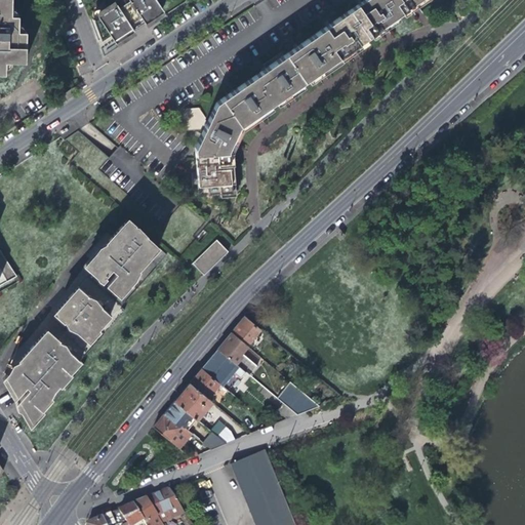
[(0,0),(0,76),(3,76),(4,63),(13,64),(26,64),(26,33),(17,34),(17,17),(10,17),(10,0),(0,0)]
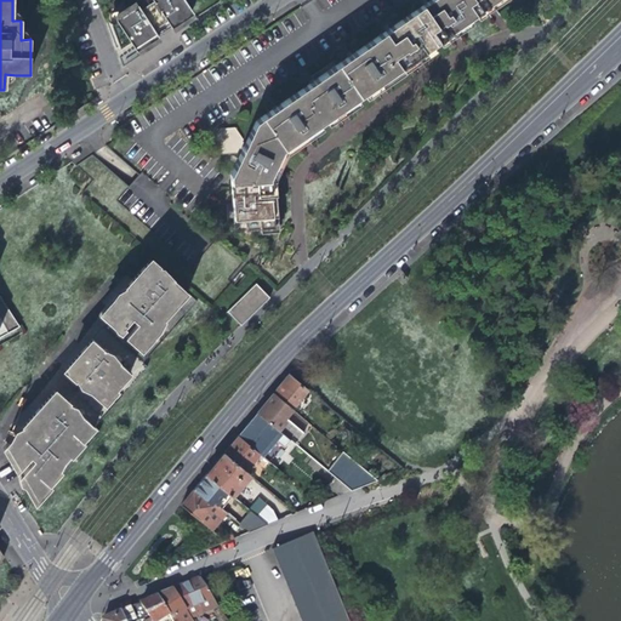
[(174,28),(195,15),(186,1),(186,0),(149,0),(158,11),(151,16),(143,6),(121,20),(123,22),(117,27),(124,52),(135,46),(136,49),(159,35),(159,34),(164,30),(172,26),(174,28)]
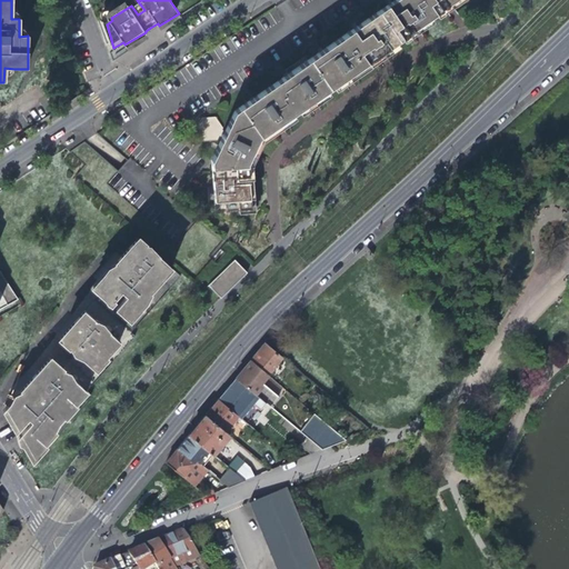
[(396,0),(369,19),(331,46),(293,71),(260,96),(235,112),(223,136),(221,135),(223,129),(217,119),(201,120),(196,131),(203,143),(218,142),(220,138),(222,139),(212,161),(217,212),(252,209),(250,187),(249,168),(257,150),(265,135),(281,123),(315,100),(355,72),(392,46),(429,20),(457,0),(396,0)]
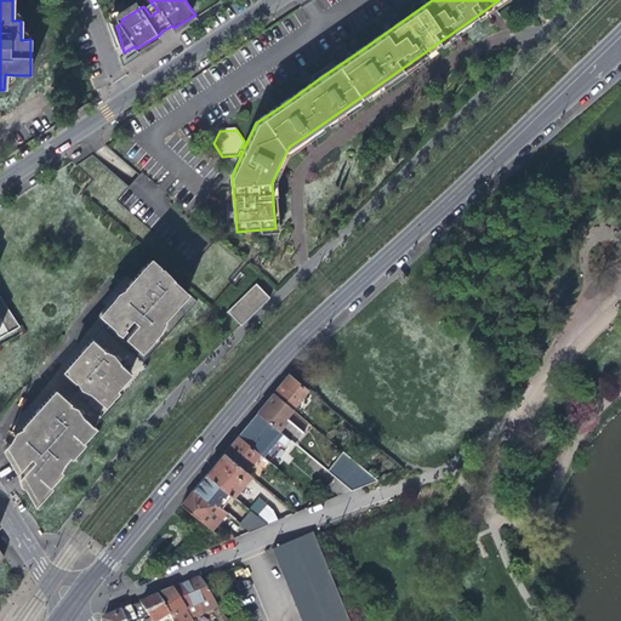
[(195,15),(174,28),(176,30),(195,17),(195,15)]
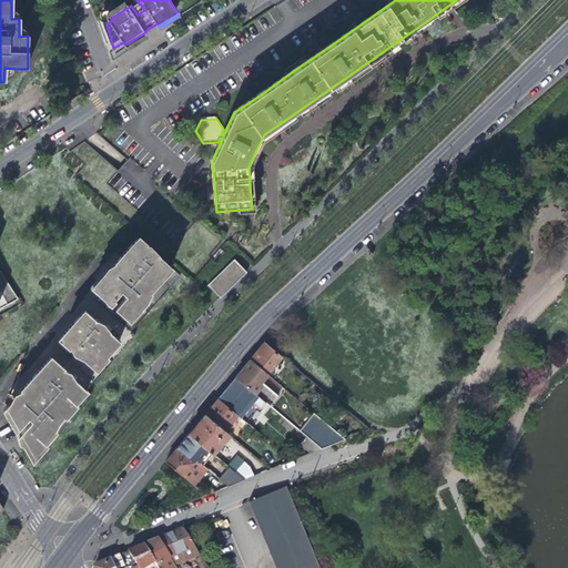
[(145,32),(124,44),(128,50),(148,37),(145,32)]
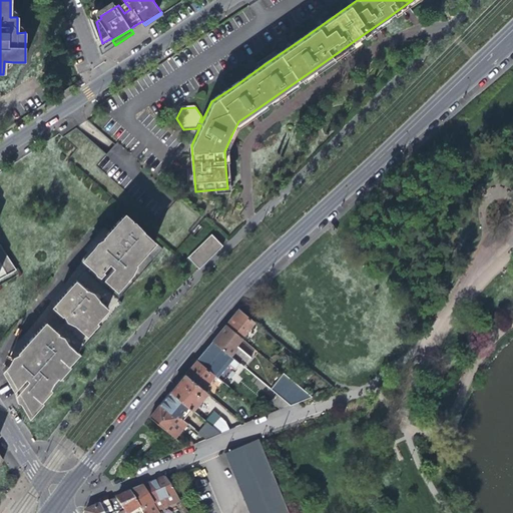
[(156,253),(118,219),(96,244),(104,246),(58,299),(65,305),(37,336),(34,334),(17,353),(23,355),(13,367),(34,386),(30,391),(40,402),(81,356),(76,352),(120,303),(116,299),(156,253)]
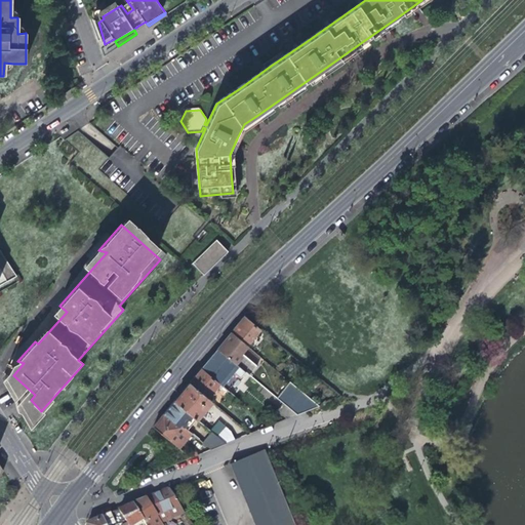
[(213,235),(188,259),(201,273),(226,248),(213,235)]
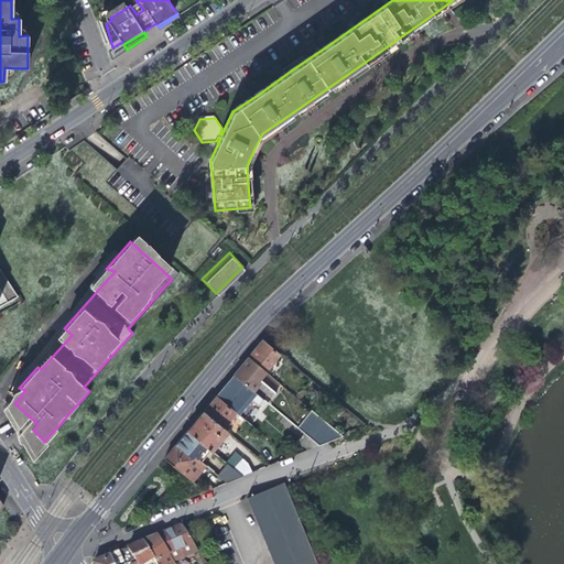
[(0,304),(17,295),(0,271),(0,304)]
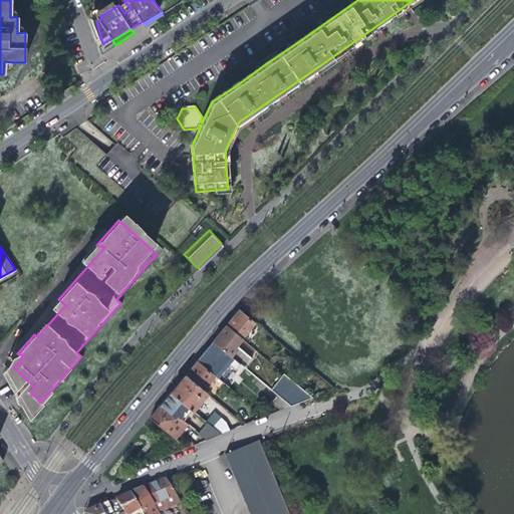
[(176,293),(174,292),(156,311),(159,315),(170,306),(166,301),(176,293)]
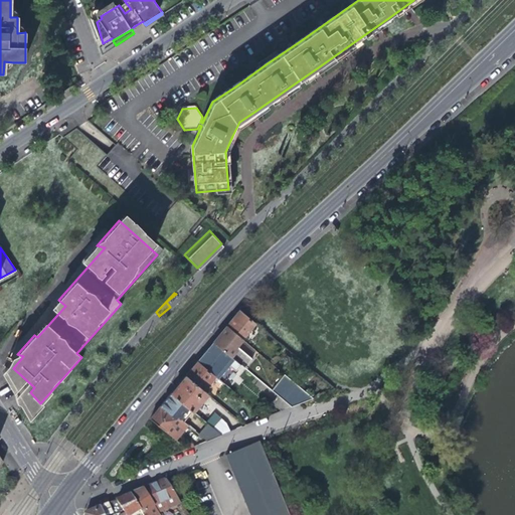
[(235,319),(228,328),(242,339),(255,323),(241,312),(235,319)]
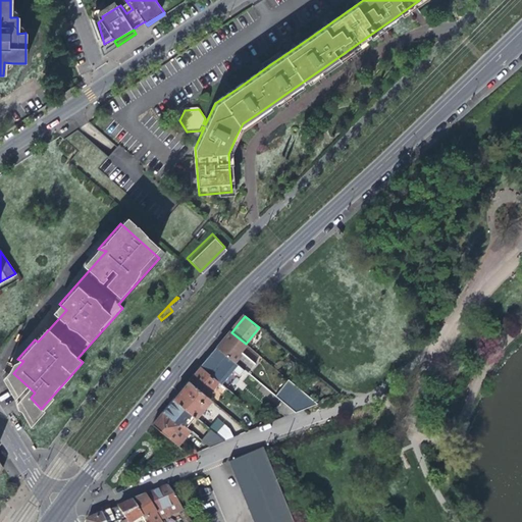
[(238,353),(246,344),(231,332),(225,340),(217,349),(245,371),(251,363),(238,353)]
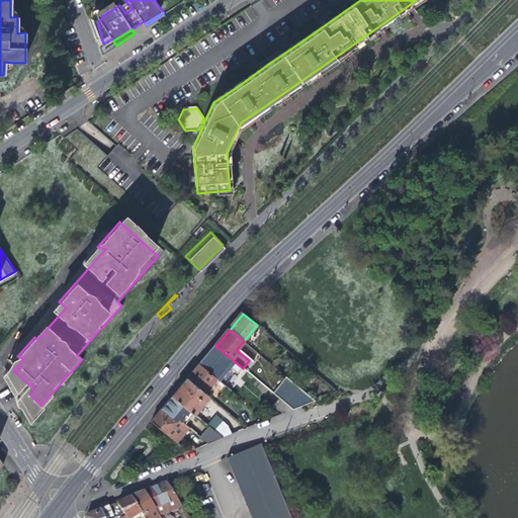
[(238,374),(243,368),(216,346),(208,354),(199,365),(217,380),(220,382),(232,368),(238,374)]
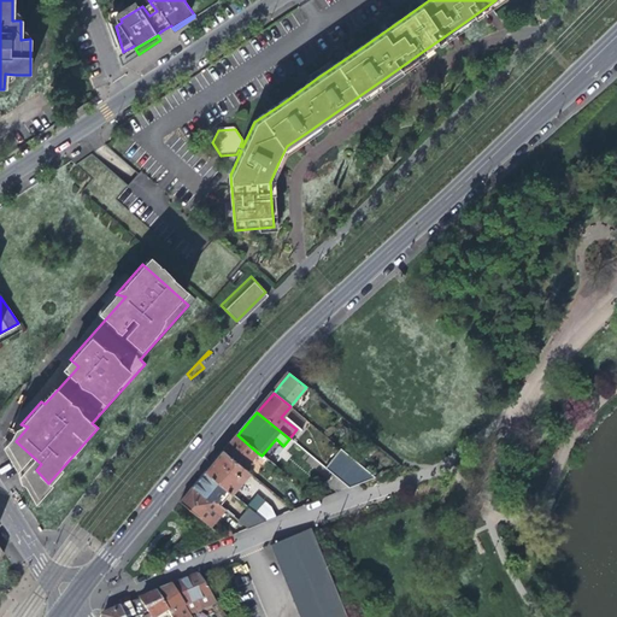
[(245,469),(258,453),(238,435),(231,442),(224,452),(245,469)]
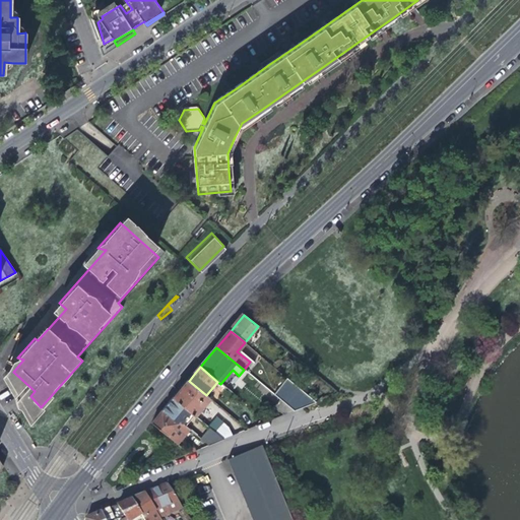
[(287,377),(273,394),(296,410),(317,401),(287,377)]
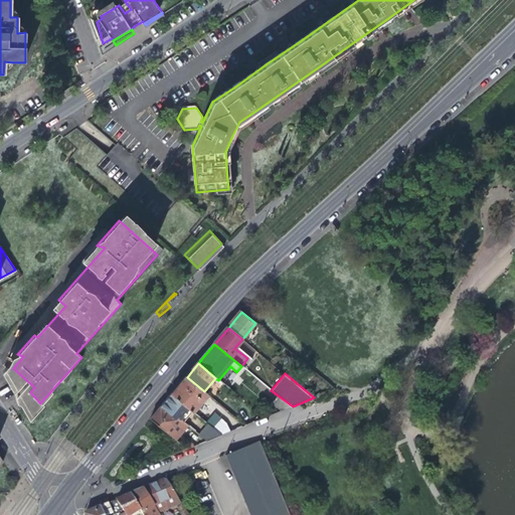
[(207,394),(204,391),(187,377),(180,385),(172,395),(192,411),(207,394)]
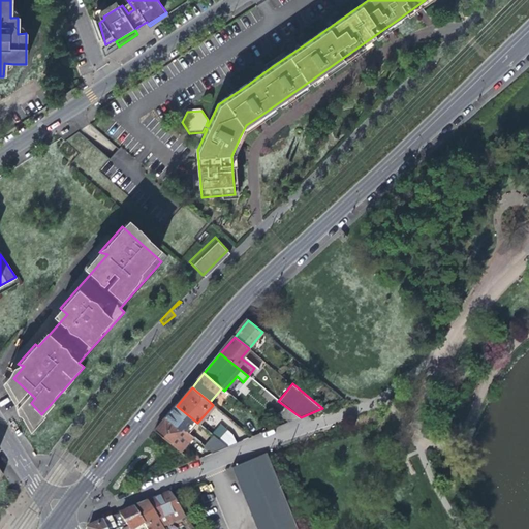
[(197,423),(177,406),(173,410),(165,418),(182,431),(183,429),(189,434),(197,423)]
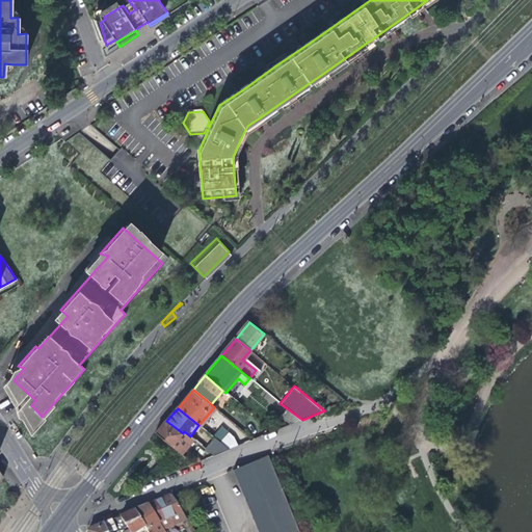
[(292,425),(300,421),(288,410),(282,418),(292,425)]
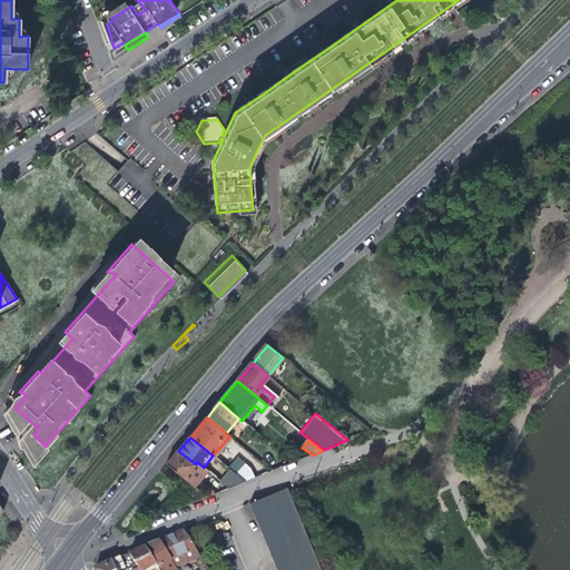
[(196,464),(178,451),(174,457),(168,464),(196,488),(209,472),(204,468),(197,462),(196,464)]
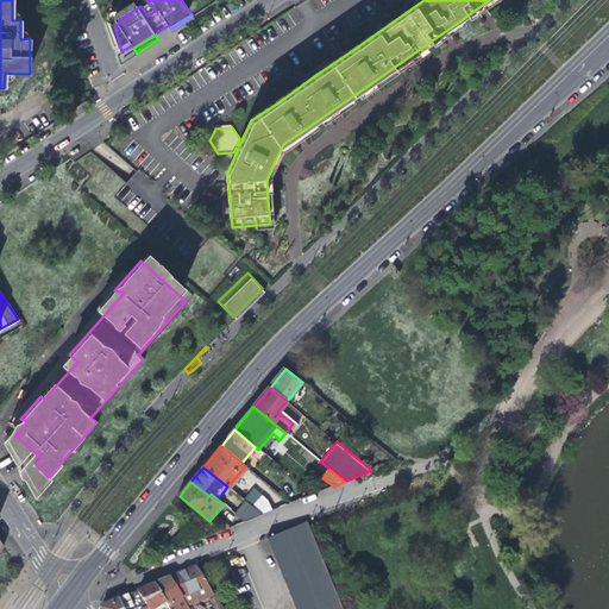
[(256,510),(263,516),(276,510),(267,501),(256,510)]
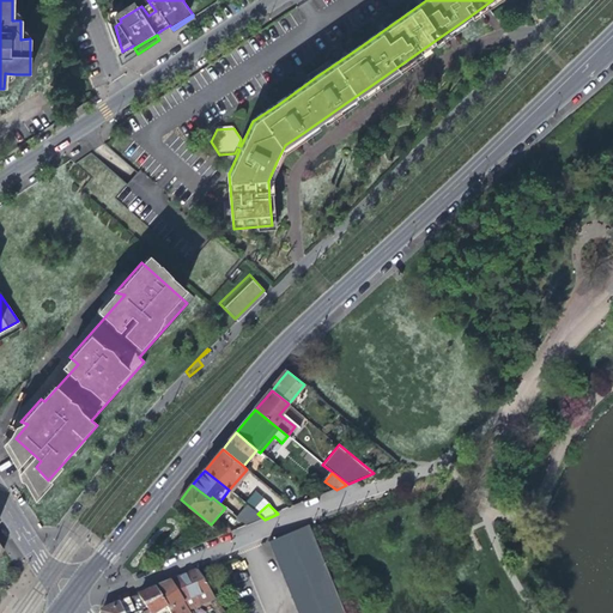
[(248,505),(237,519),(247,527),(265,520),(258,514),(248,505)]
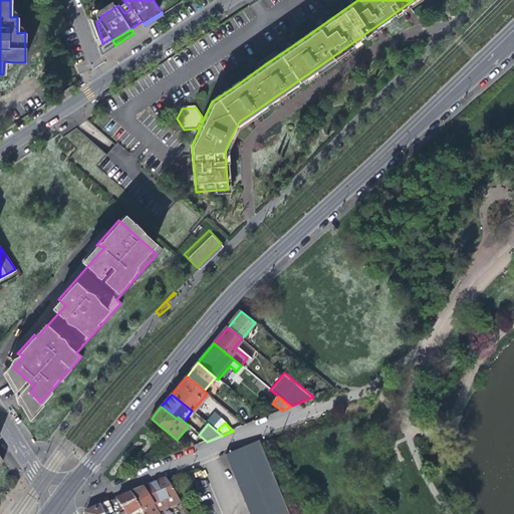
[(246,447),(227,454),(240,484),(252,513),(289,513),(259,441),(246,447)]
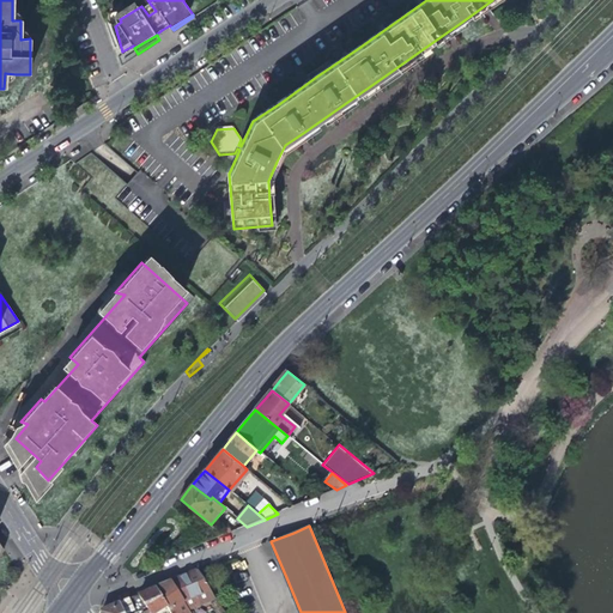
[(208,605),(211,605),(217,601),(207,587),(198,572),(184,577),(171,583),(183,602),(194,598),(196,606),(207,602),(208,605)]
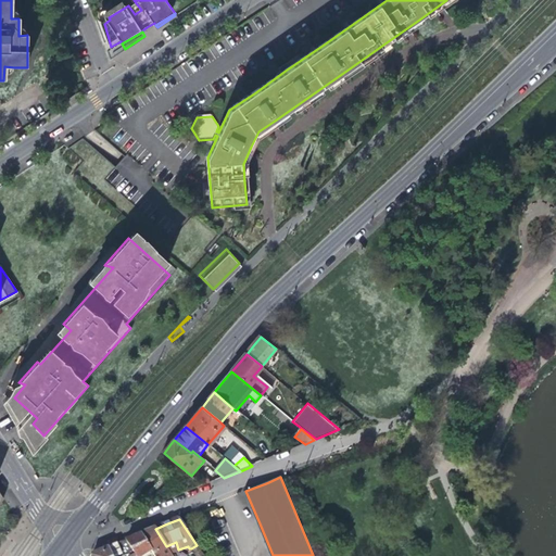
[(172,555),(166,546),(155,529),(150,531),(141,534),(152,551),(154,555),(172,555)]
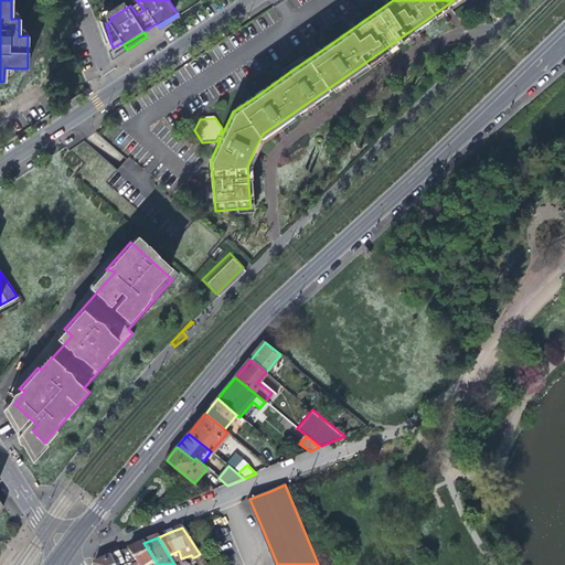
[(138,545),(128,550),(138,564),(146,564),(155,560),(144,543),(138,545)]
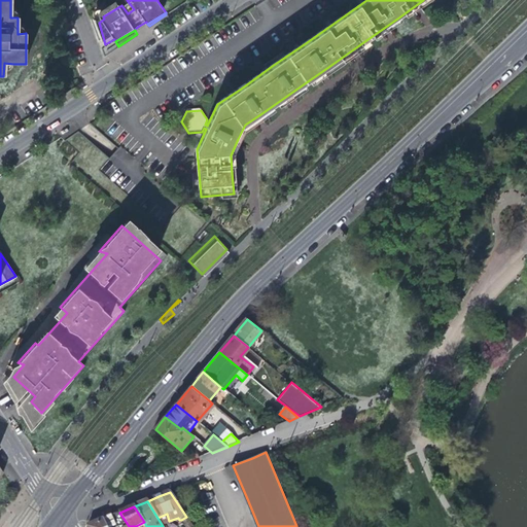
[(88,526),(129,526),(119,513),(105,519),(89,525),(88,526)]
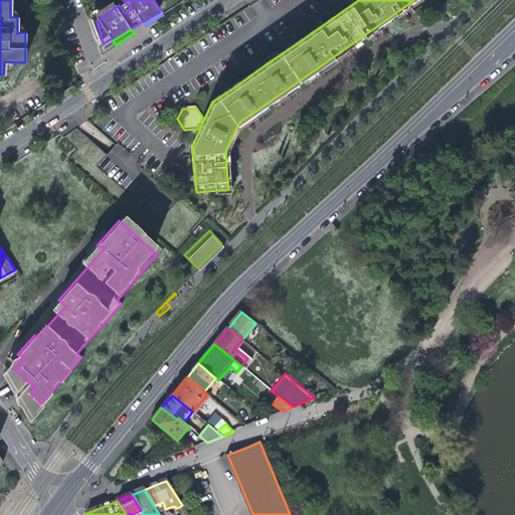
[(177,508),(181,514),(188,514),(182,505),(177,508)]
